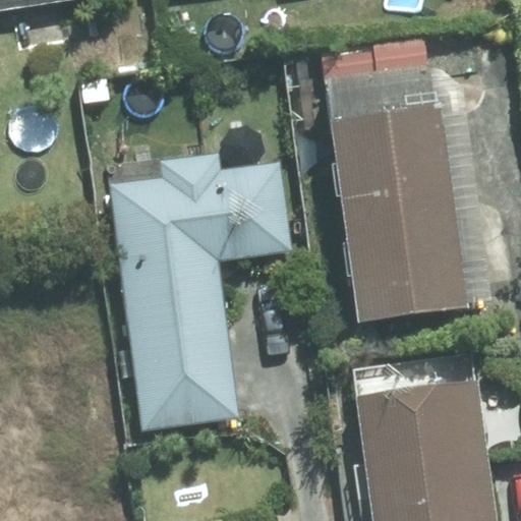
[(0,0),(0,9),(62,0),(0,0)]
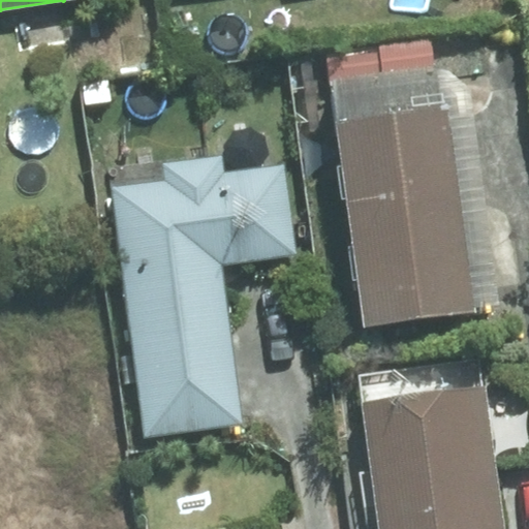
[(436,78),(432,42),(328,56),(332,91),(436,78)]
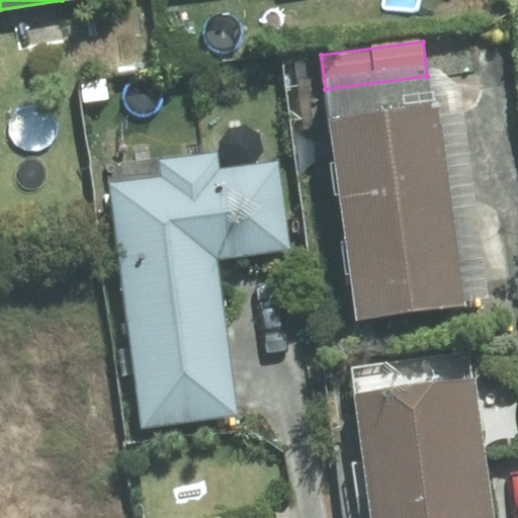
[(107,82),(82,86),(84,105),(111,101),(107,82)]
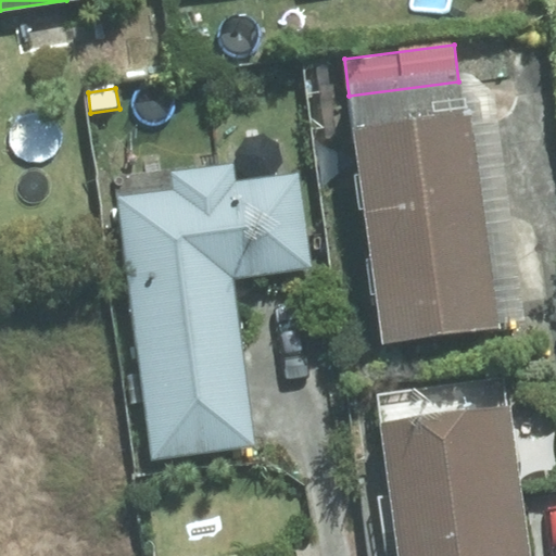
[(381,342),(498,328),(472,115),(354,129),(381,342)]
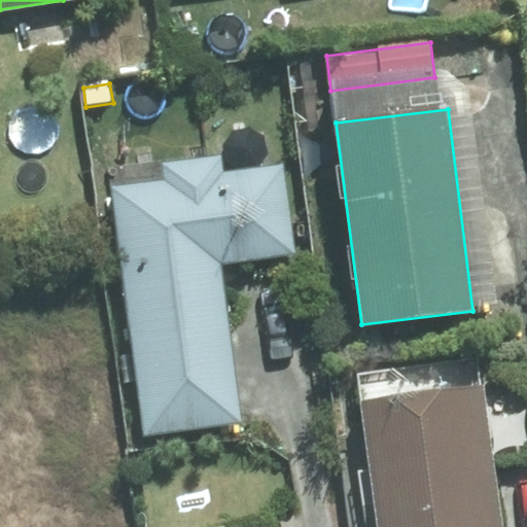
[(222,171),(220,155),(160,164),(162,179),(110,185),(142,437),(240,425),(219,266),(292,255),(280,164),(222,171)]
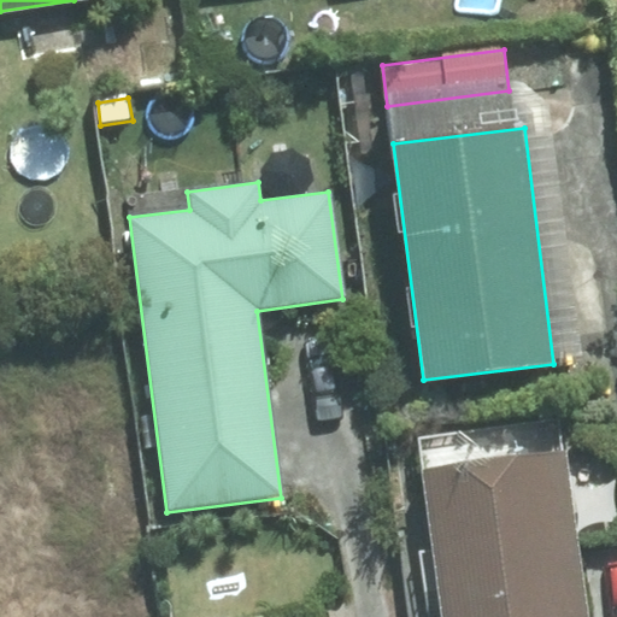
[(446,616),(592,616),(570,452),(428,470),(446,616)]
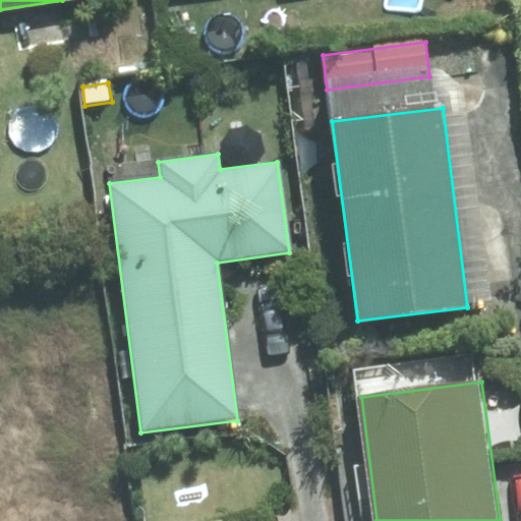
All buildings are outlined.
